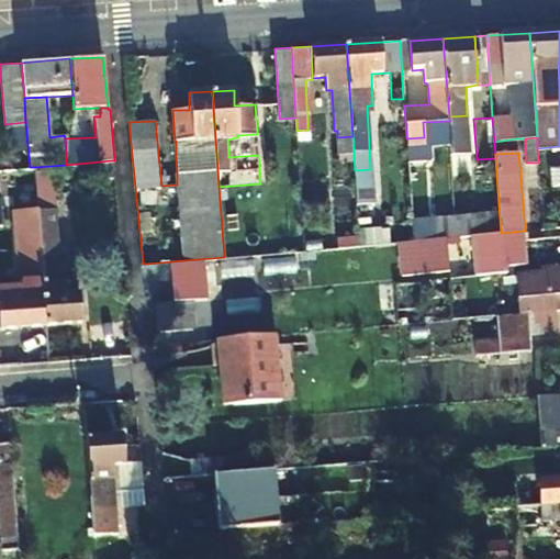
[(42,248),(47,323),(80,321),(78,292),(67,293),(65,261),(58,261),(52,170),(35,171),(42,248)]
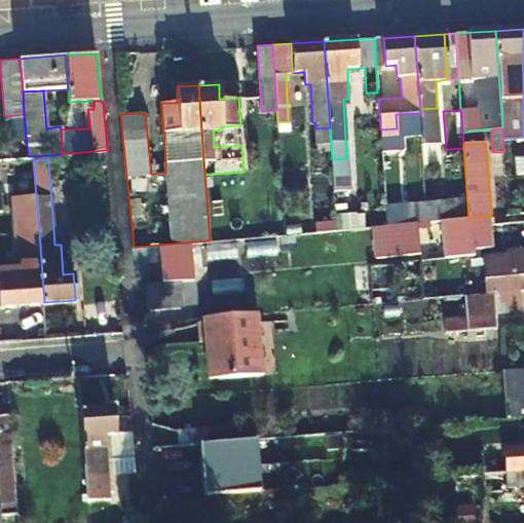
[(445,258),(474,255),(474,250),(493,248),(491,223),(491,216),(469,218),(441,220),(445,258)]
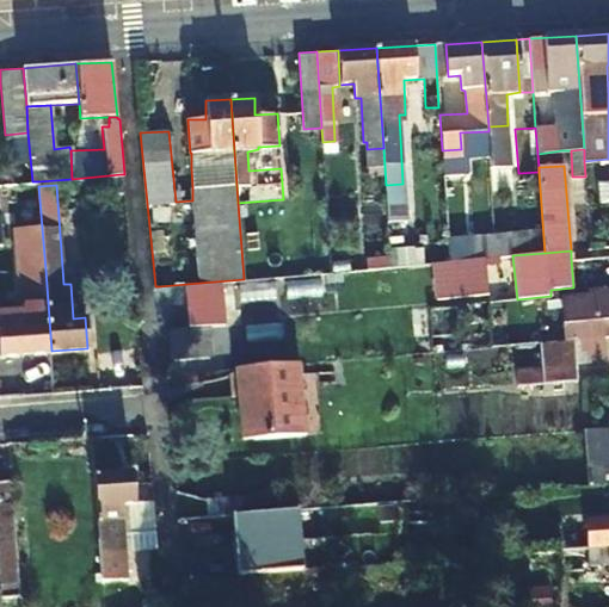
[(434,296),(490,291),(487,268),(432,273),(434,296)]
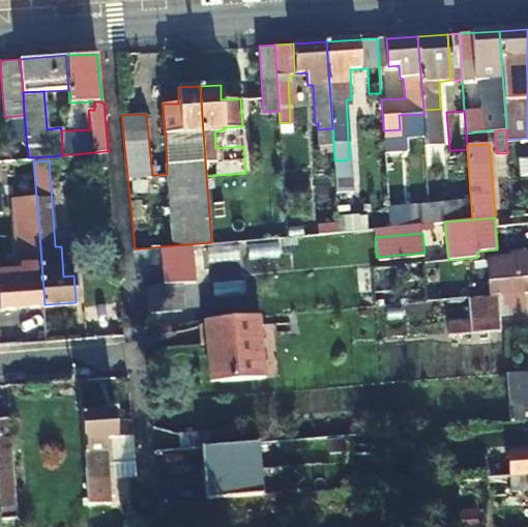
[(45,304),(39,234),(20,236),(23,282),(0,283),(0,308),(45,304)]
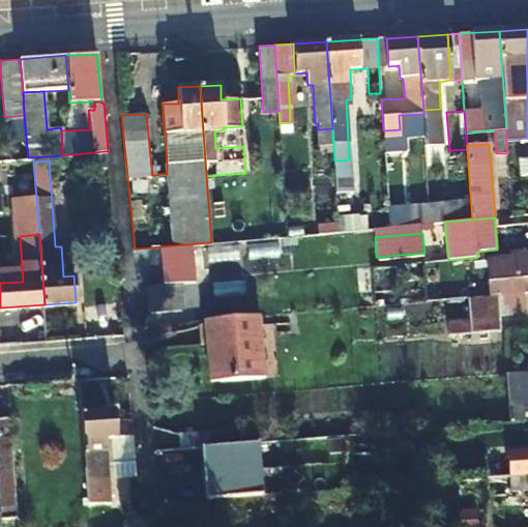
[(494,295),(520,293),(527,292),(527,279),(492,283),(487,283),(488,296),(494,295)]
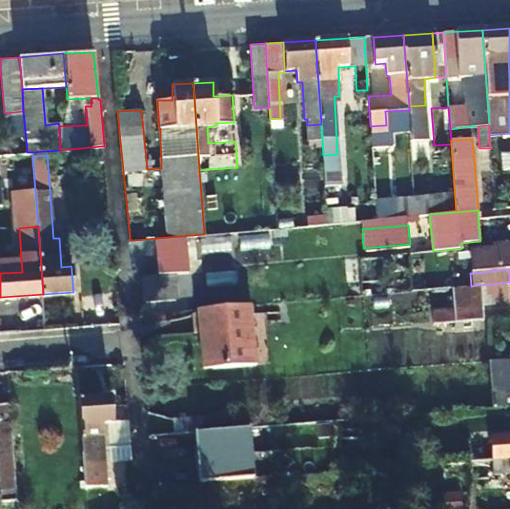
[(175,298),(173,272),(143,275),(145,301),(175,298)]
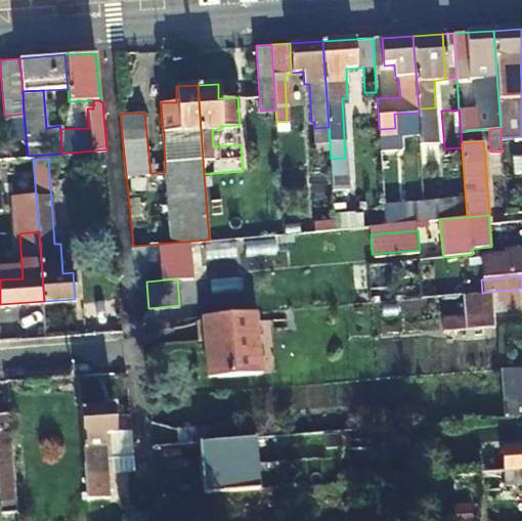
[(517,311),(514,290),(488,292),(488,294),(463,297),(465,329),(494,327),(494,313),(517,311)]
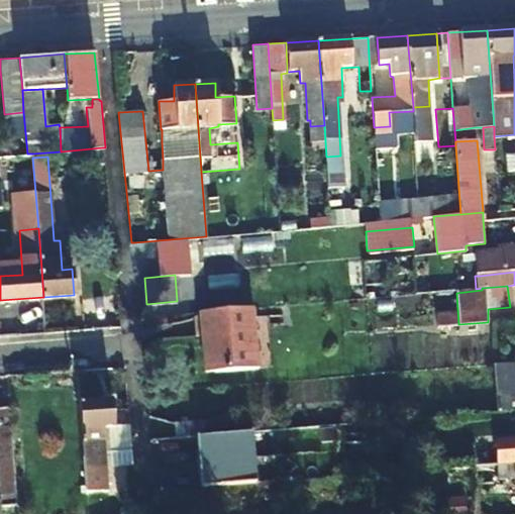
[(95,327),(112,326),(110,296),(93,298),(95,327)]
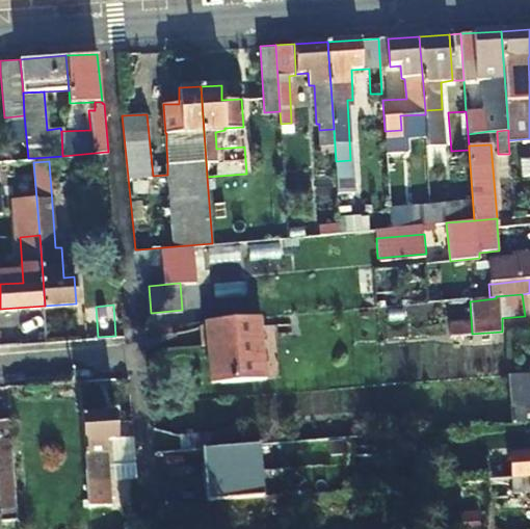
[(206,323),(208,355),(218,354),(220,382),(267,378),(262,318),(206,323)]
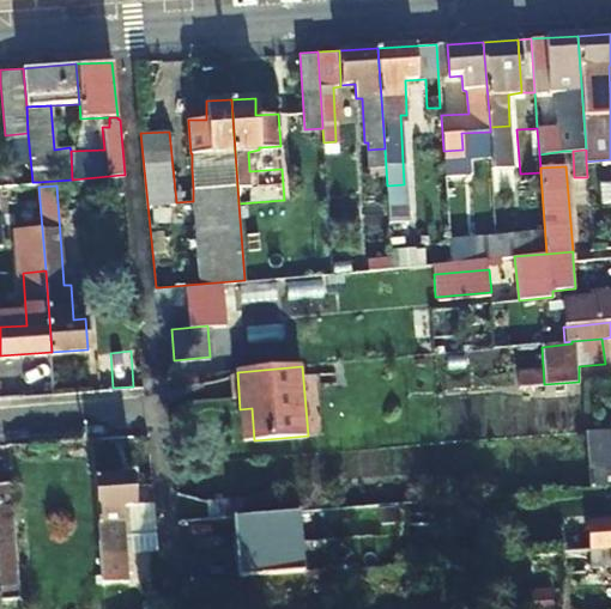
[(537,366),(515,367),(515,385),(538,384),(537,366)]
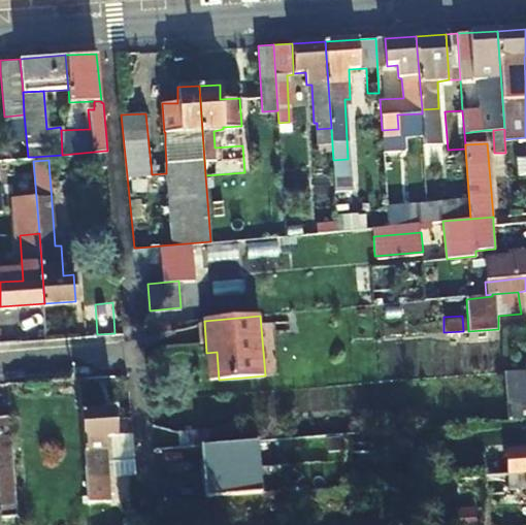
[(217,352),(206,353),(209,381),(219,380),(217,352)]
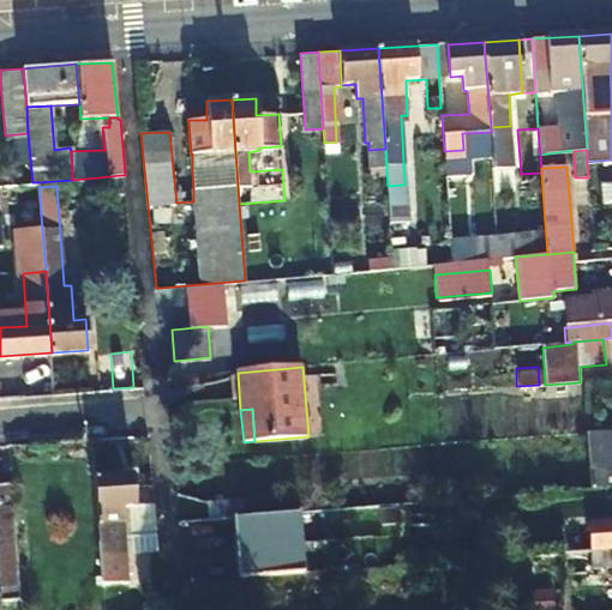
[(611,429),(587,432),(592,490),(611,488),(611,429)]
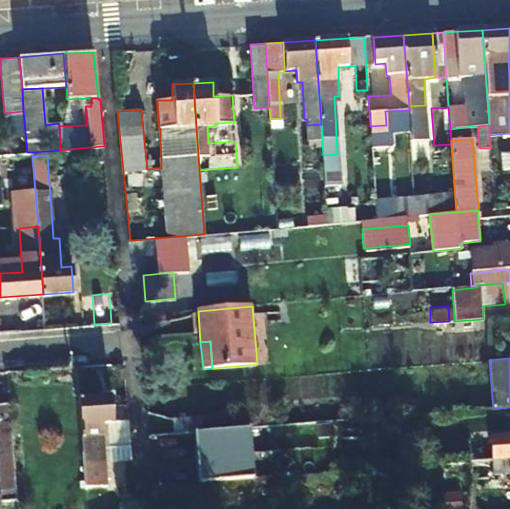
[(78,397),(83,464),(97,464),(96,447),(130,444),(128,419),(111,420),(109,394),(78,397)]
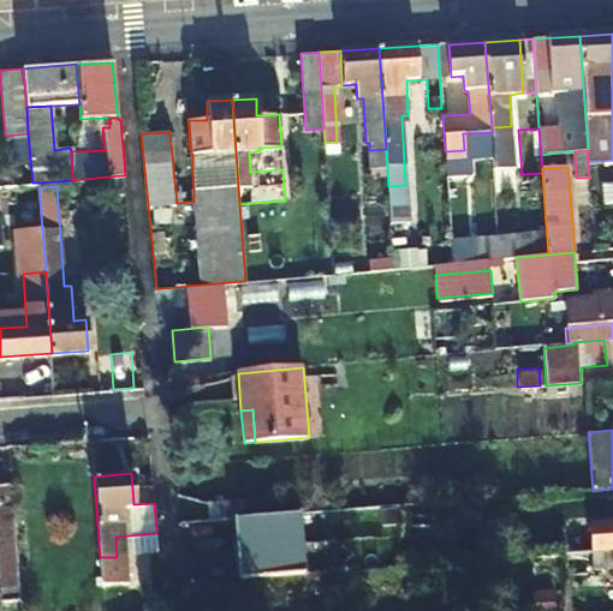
[(0,610),(18,610),(11,484),(0,484),(0,604),(0,610)]
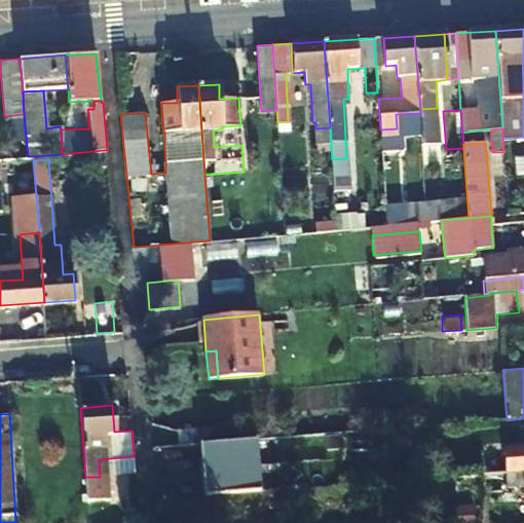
[(222,427),(175,430),(176,445),(150,446),(151,473),(174,472),(175,486),(197,486),(195,444),(223,443),(222,427)]
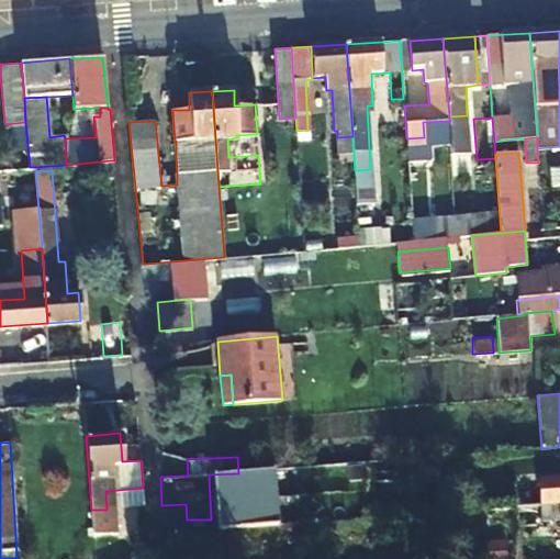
[(559,503),(559,479),(539,481),(541,506),(558,504),(559,503)]
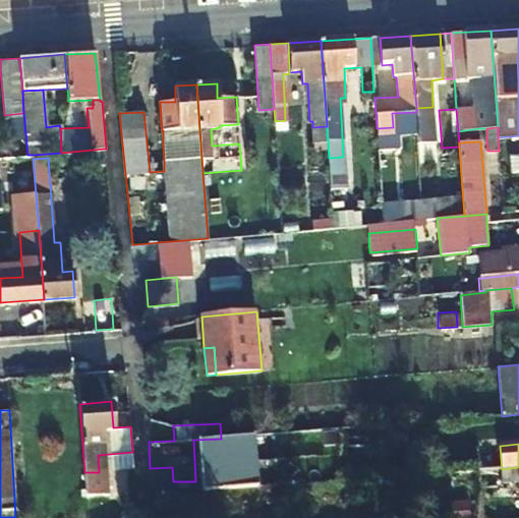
[(502,469),(478,470),(480,488),(502,486),(502,481),(518,480),(518,466),(517,467),(502,469)]
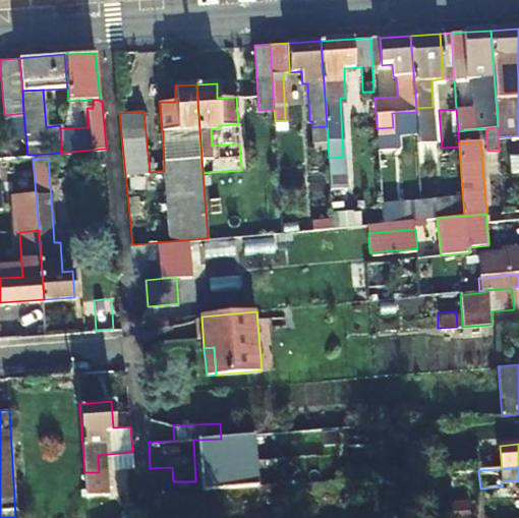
[(205,473),(207,491),(247,487),(246,470),(205,473)]
